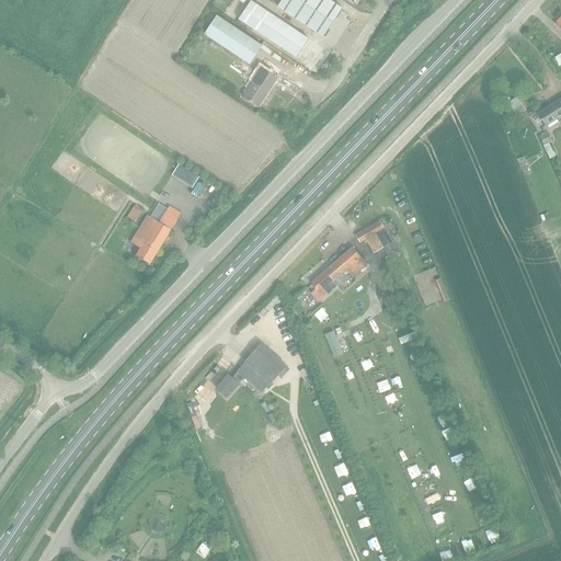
[(331,0),(281,0),(277,6),(324,36),(343,8),(331,0)]
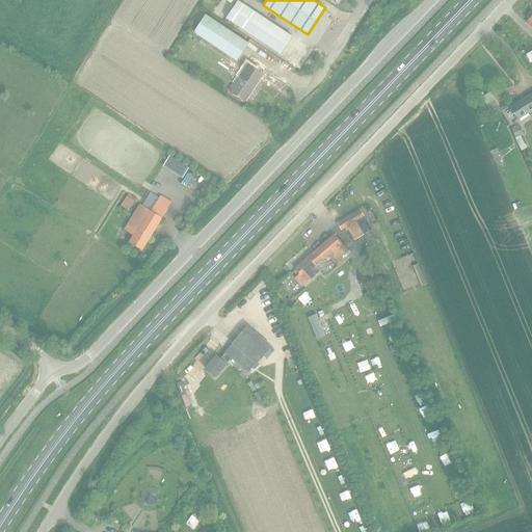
[(283,54),(293,36),(238,1),(227,19),(283,54)]
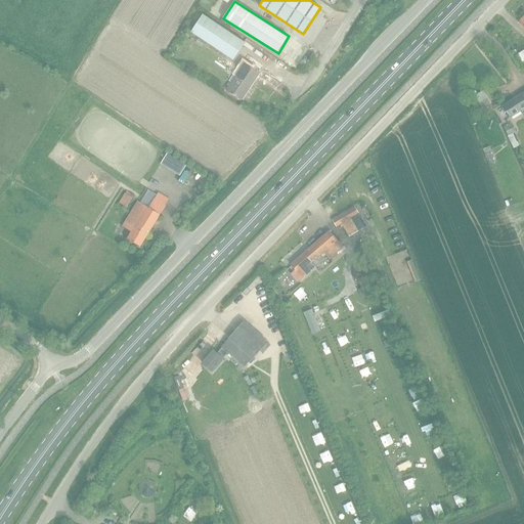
[(232,59),(244,43),(203,15),(191,33),(232,59)]
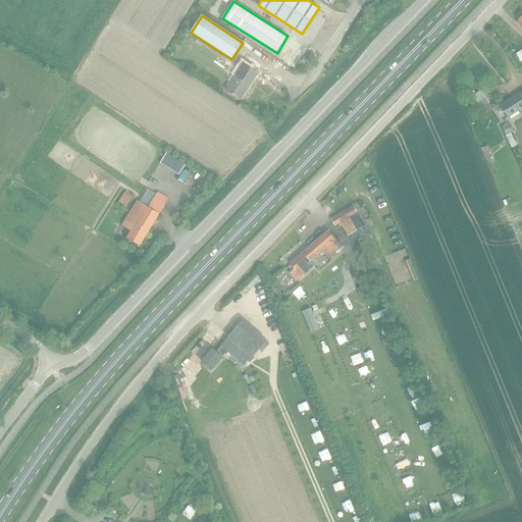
[(240,99),(257,72),(244,63),(226,90),(240,99)]
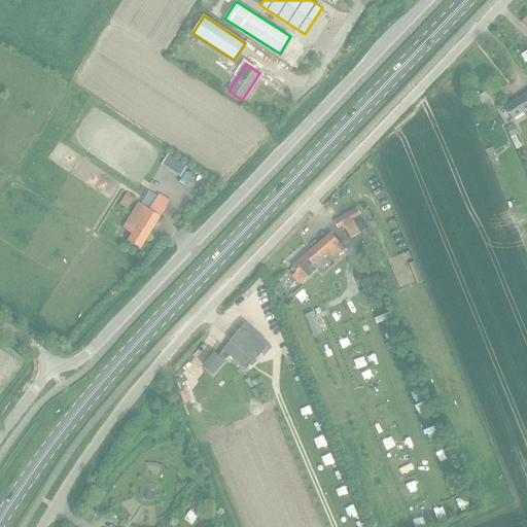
[(511,118),(526,108),(526,94),(504,108),(511,118)]
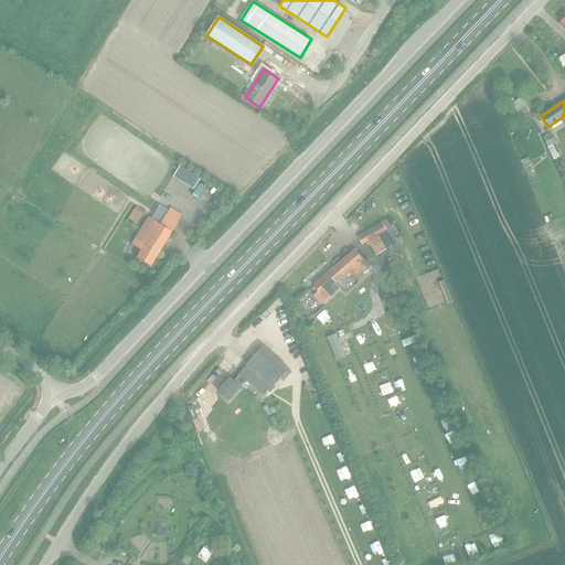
[(543,137),(553,160),(560,158),(554,144),(556,144),(552,132),(543,137)]
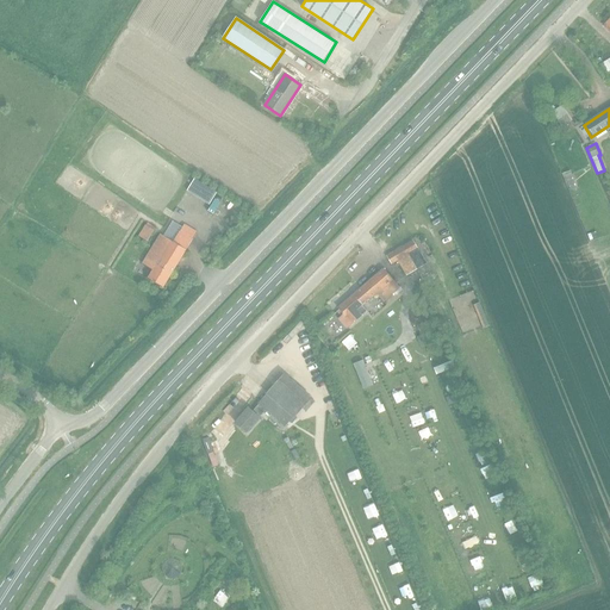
[(570,191),(577,187),(570,172),(564,174),(570,191)]
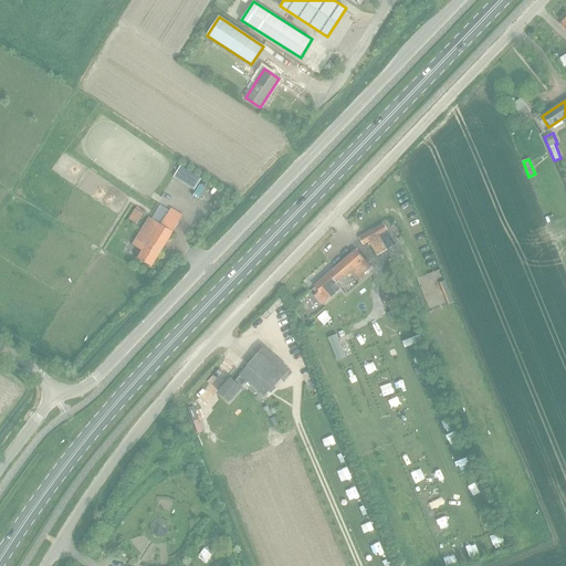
[(137,223),(143,213),(136,209),(129,219),(137,223)]
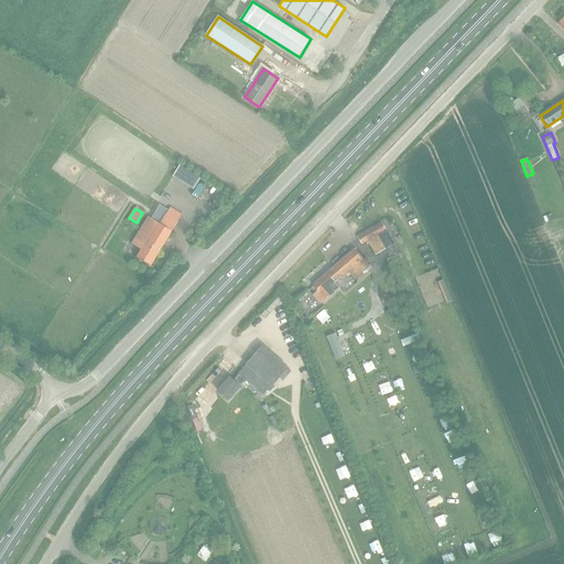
[(151,264),(177,219),(165,213),(160,223),(148,216),(131,243),(141,249),(137,257),(151,264)]
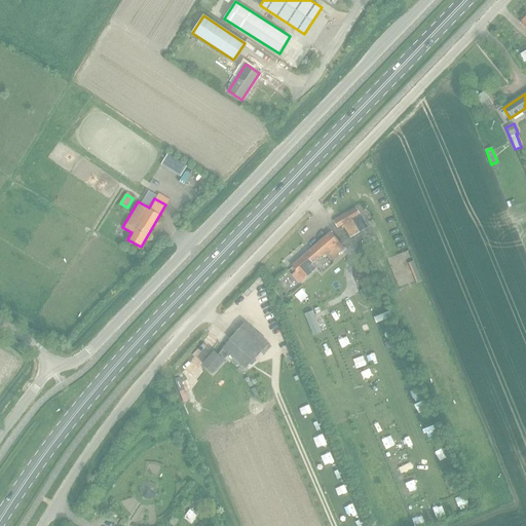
[(350,236),(360,230),(347,212),(333,221),(337,227),(343,223),(350,236)]
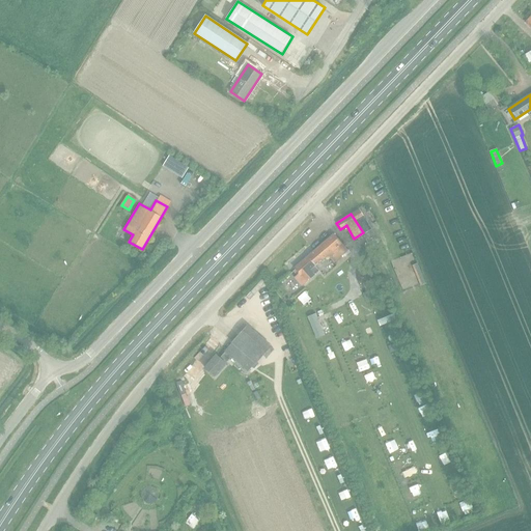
[(294,268),(299,273),(294,277),(302,286),(319,271),(315,267),(328,255),(334,262),(347,250),(333,233),(294,268)]
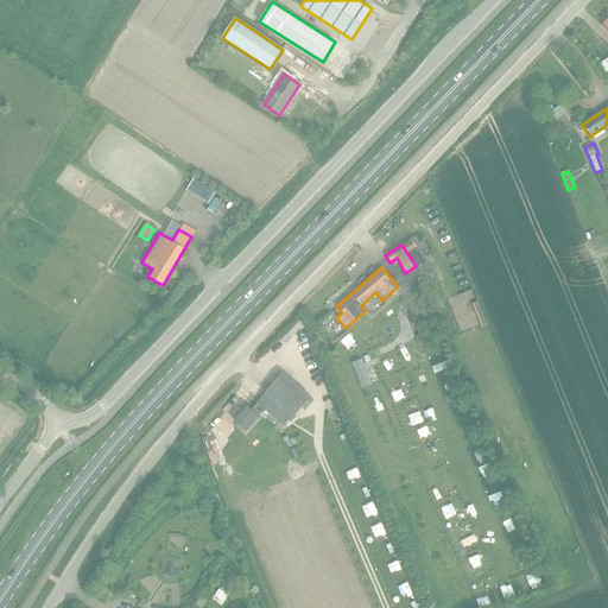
[(352,331),(331,348),(337,356),(358,339),(352,331)]
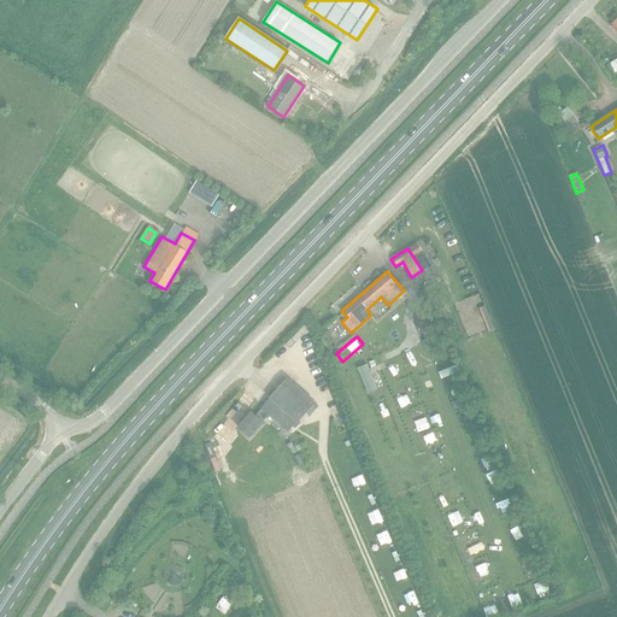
[(365,365),(357,369),(366,393),(376,389),(365,365)]
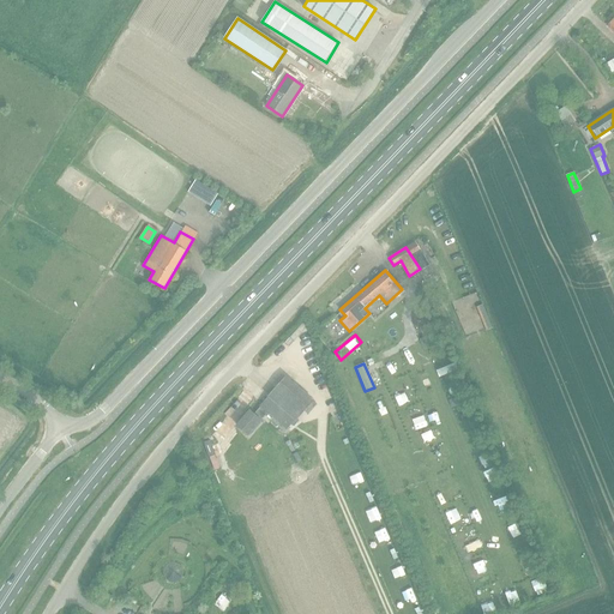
[(288,429),(313,401),(286,377),(260,405),(260,407),(253,415),(250,410),(236,425),(248,435),(262,421),(260,421),(268,413),(288,429)]
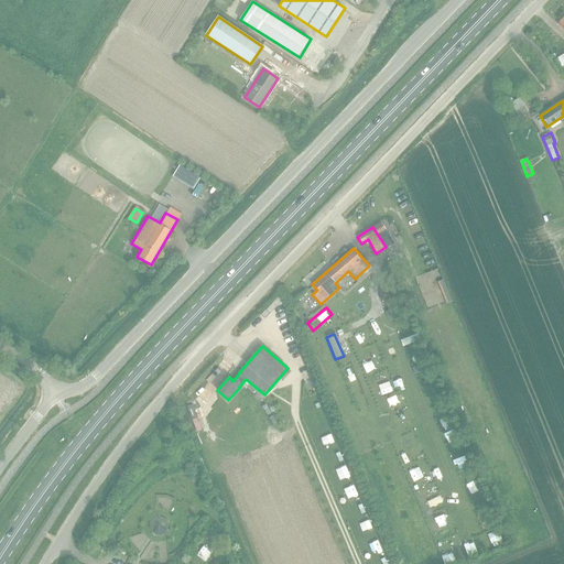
[(249,430),(237,419),(231,426),(229,424),(225,430),(226,432),(220,438),(231,449),(243,436),(245,436),(245,437),(253,446),(266,433),(256,424),(250,431),(249,430)]
